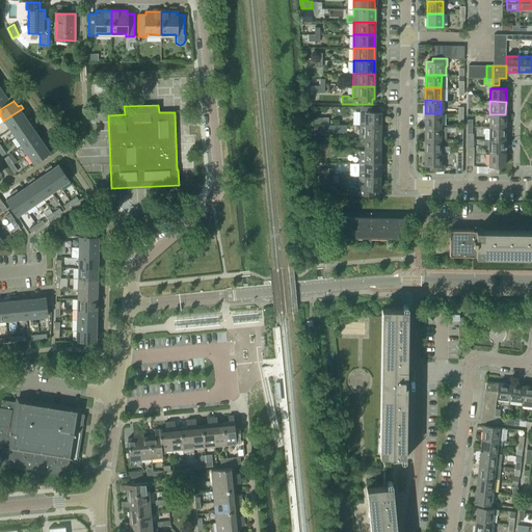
[(360,125),(365,125),(380,125),(381,112),(372,112),(372,107),(360,107),(360,125)]
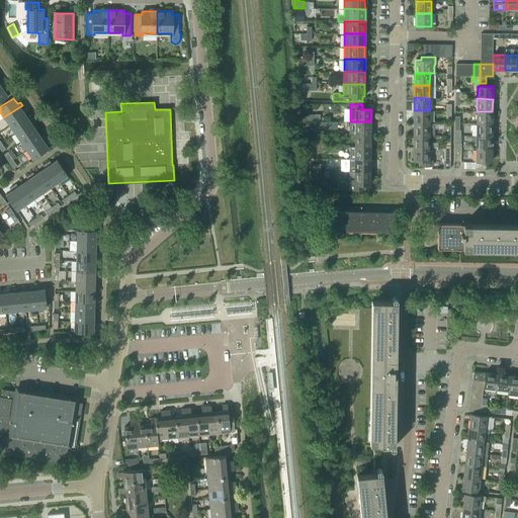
[(9,125),(25,115),(21,110),(24,108),(22,105),(3,117),(9,125)]
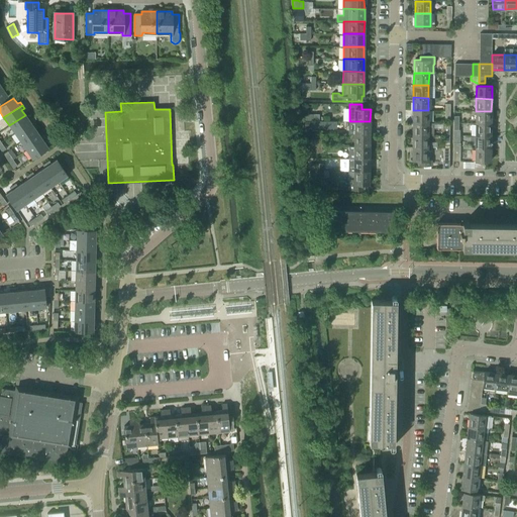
[(428,122),(428,110),(413,110),(413,122),(428,122)]
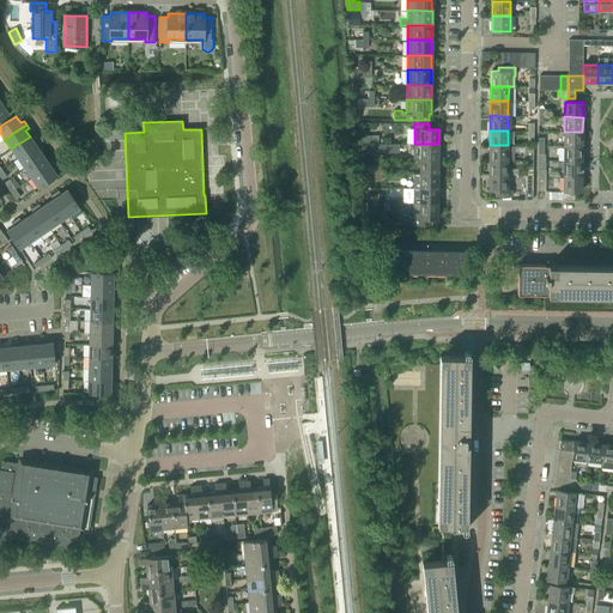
[(582,146),(582,132),(564,132),(564,146),(582,146)]
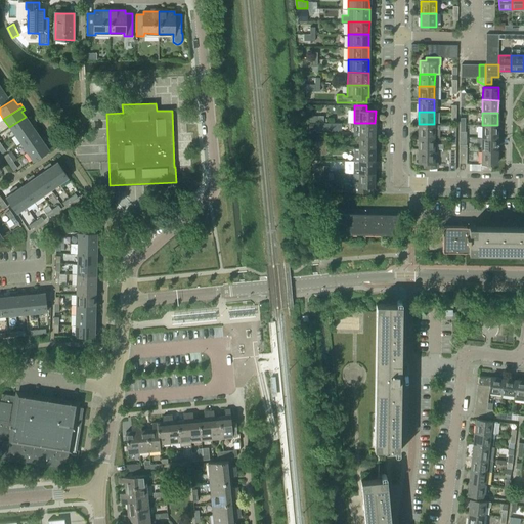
[(15,136),(34,123),(32,120),(30,122),(26,117),(9,127),(15,136)]
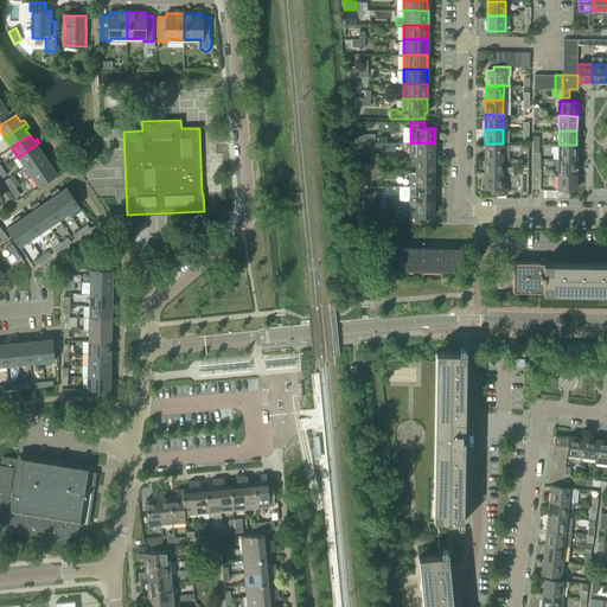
[(25,167),(43,154),(39,148),(42,146),(39,142),(18,158),(25,167)]
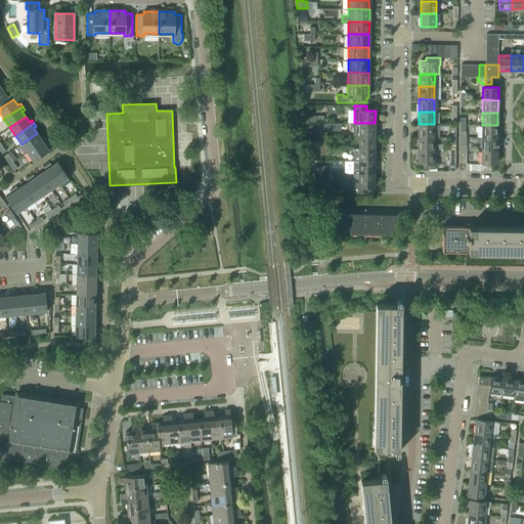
[(375,136),(375,123),(359,123),(359,131),(353,131),(353,136),(359,136),(375,136)]
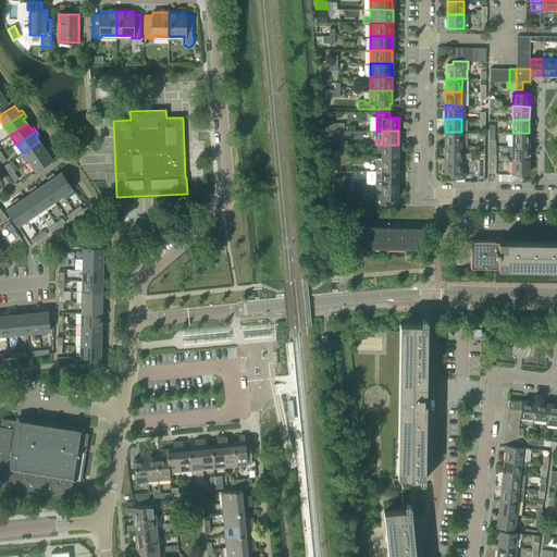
[(461,133),(461,132),(445,132),(445,145),(461,145),(461,146),(467,146),(467,133),(461,133)]
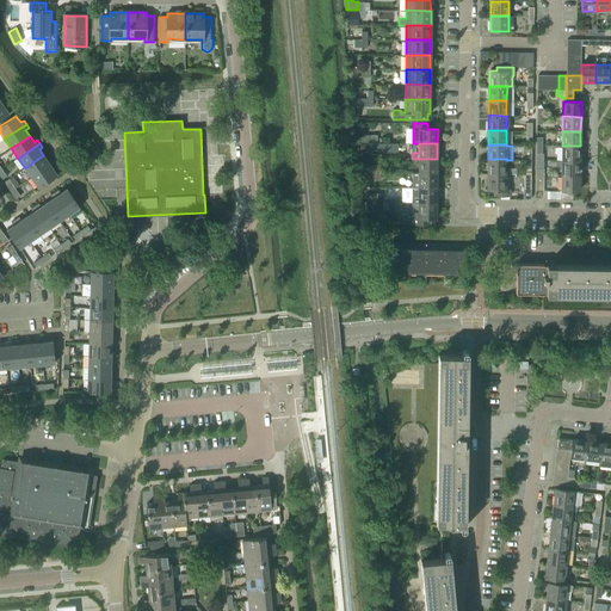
[(580,161),(580,146),(562,146),(562,160),(580,161)]
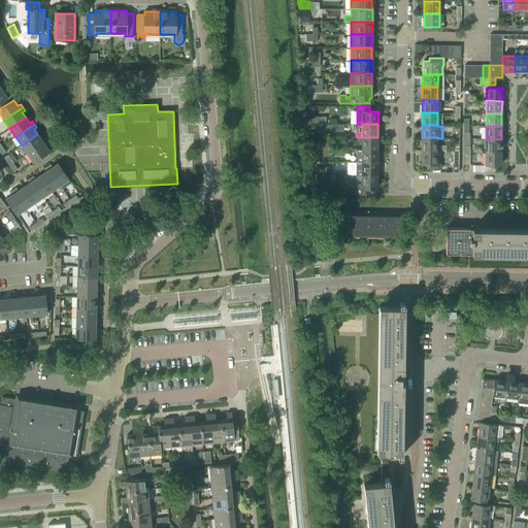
[(27,154),(46,141),(44,138),(41,139),(37,134),(22,145),(27,154)]
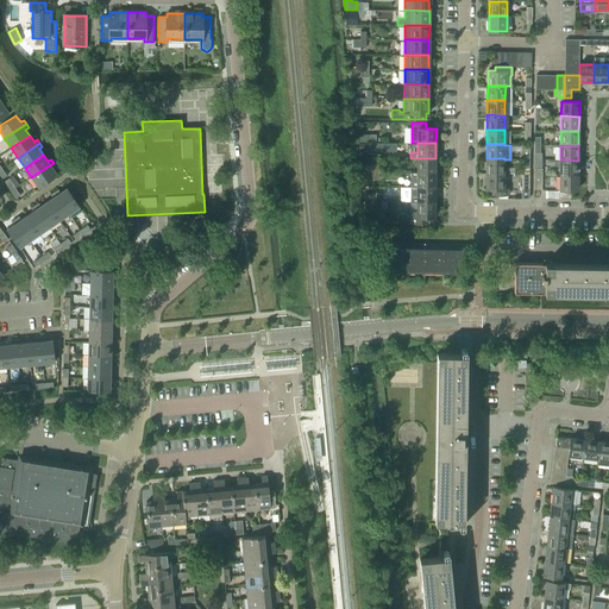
[(435,173),(435,158),(418,158),(418,171),(435,173)]
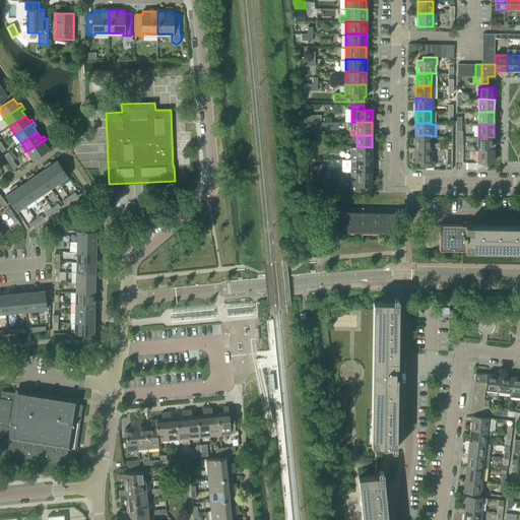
[(431,148),(431,136),(431,135),(415,135),(414,148),(431,148)]
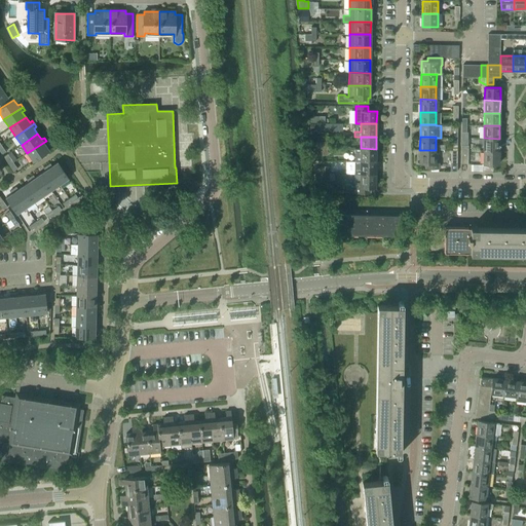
[(499,151),(499,139),(484,138),(484,150),(499,151)]
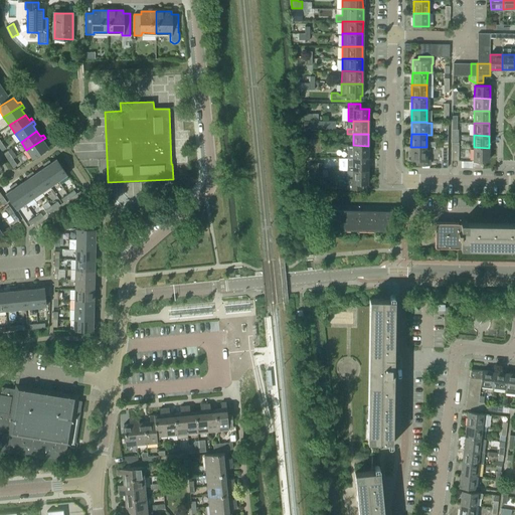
[(45,138),(26,150),(32,158),(48,147),(44,143),(47,141),(45,138)]
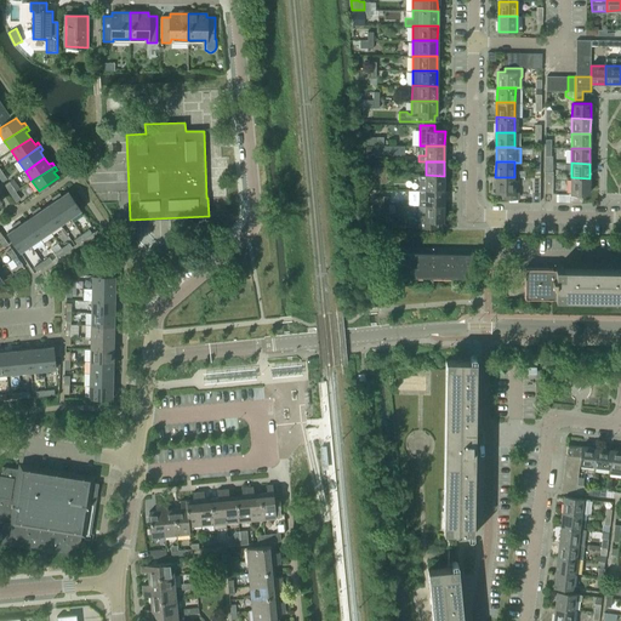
[(444,176),(426,175),(419,175),(419,191),(444,191),(444,176)]
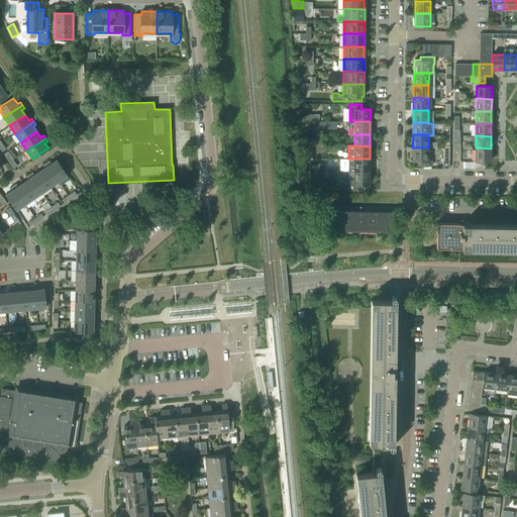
[(412,147),(412,160),(418,160),(418,165),(431,165),(431,160),(427,159),(427,152),(431,152),(431,147),(428,147),(412,147)]
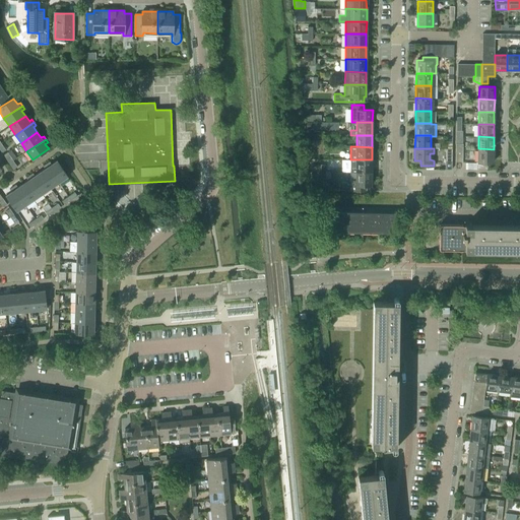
[(493,161),(494,149),(478,148),(477,161),(493,161)]
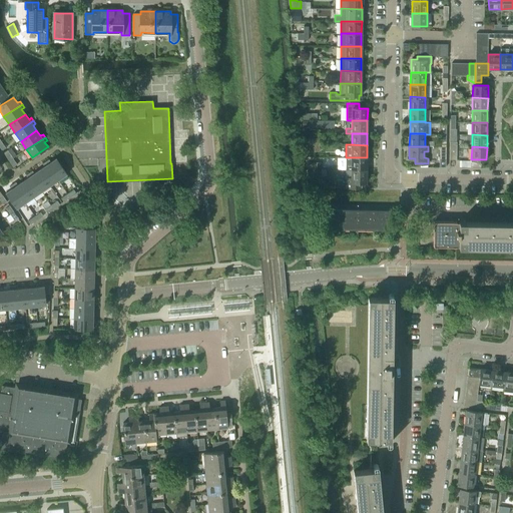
[(367,170),(367,157),(346,157),(346,169),(367,170)]
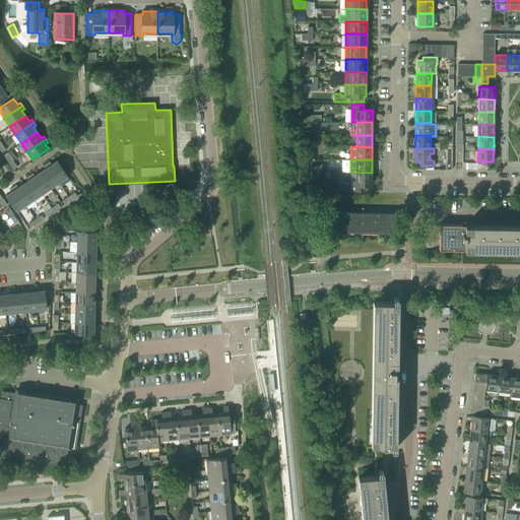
[(46,164),(59,182),(67,176),(57,160),(51,164),(49,161),(46,164)]
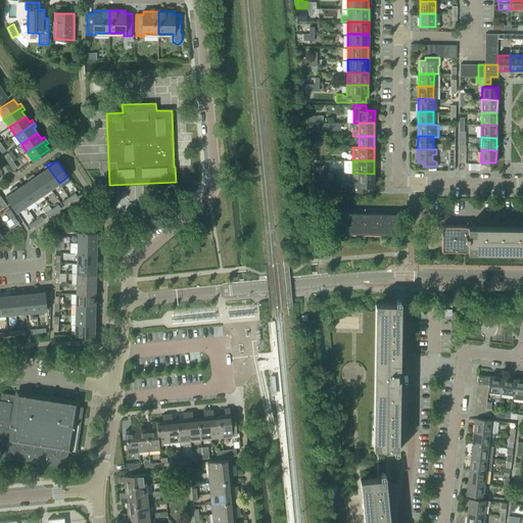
[(51,189),(59,183),(46,164),(43,167),(45,169),(40,173),(51,189)]
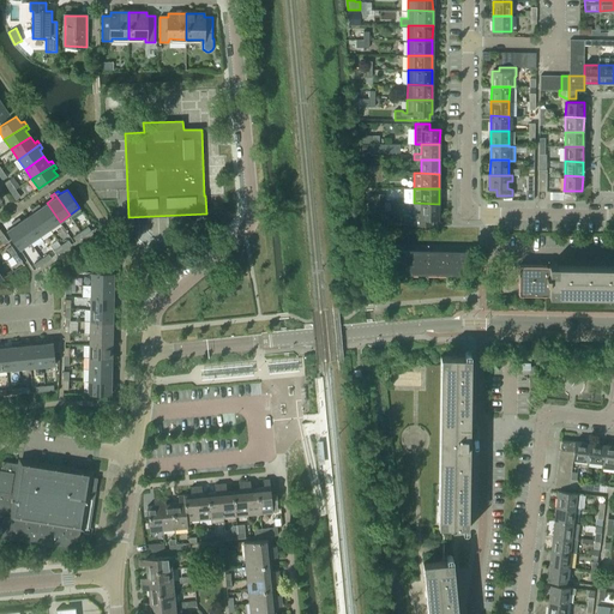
[(49,228),(60,222),(47,203),(41,208),(38,204),(35,206),(49,228)]
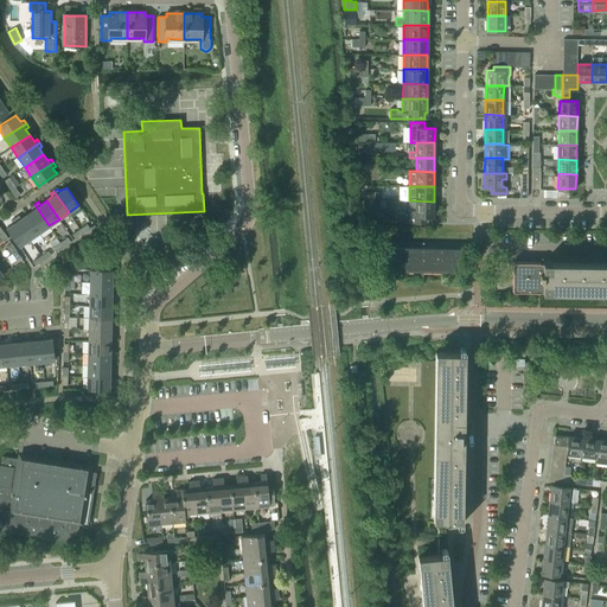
[(434,216),(434,202),(409,200),(409,215),(407,215),(404,212),(398,212),(396,215),(396,222),(432,222),(432,216),(434,216)]
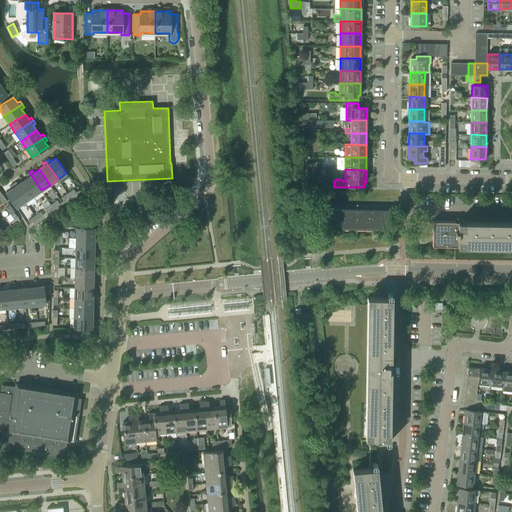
[(33,196),(41,190),(29,172),(26,174),(27,177),(22,181),(33,196)]
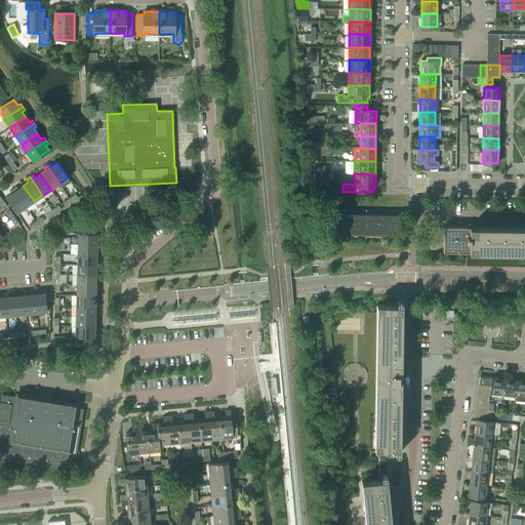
[(26,207),(34,201),(23,186),(17,189),(15,186),(12,189),(26,207)]
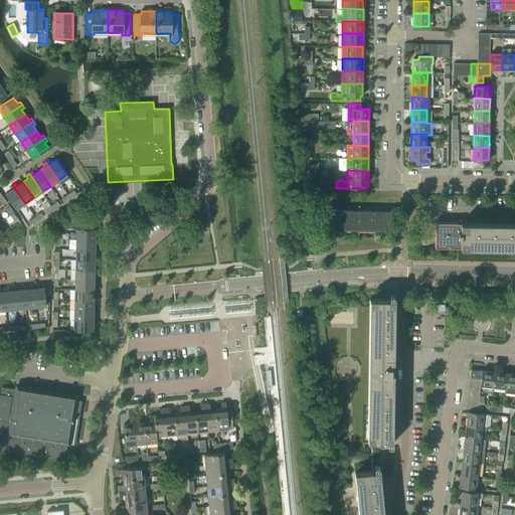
[(16,209),(25,203),(12,185),(9,187),(11,189),(5,193),(16,209)]
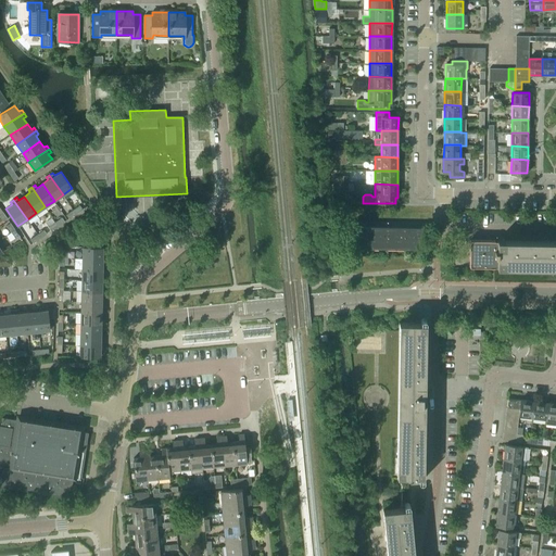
[(54,222),(58,226),(64,222),(62,217),(54,222)]
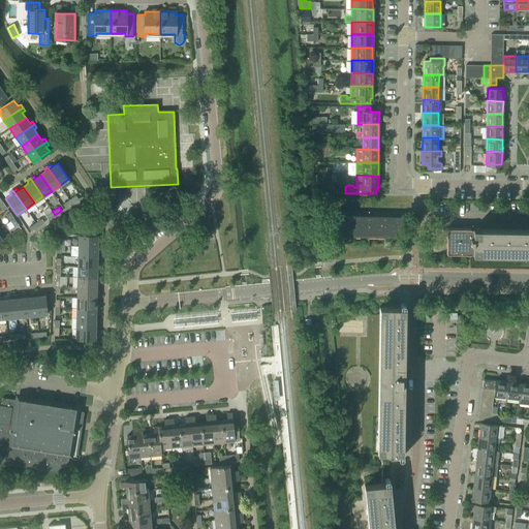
[(9,221),(13,218),(9,212),(5,215),(9,221)]
